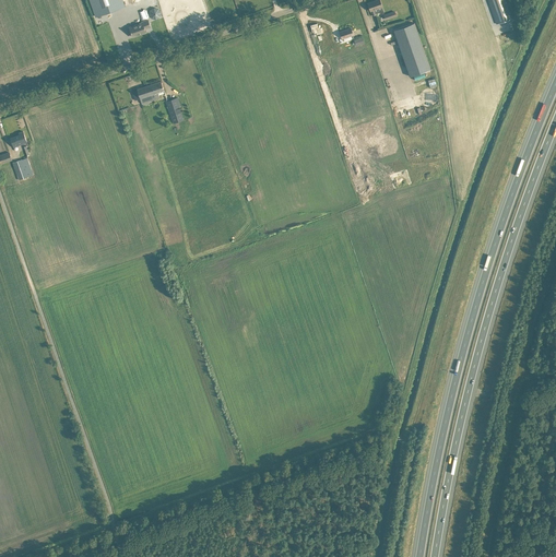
[(87,0),(93,14),(121,4),(120,0),(87,0)]
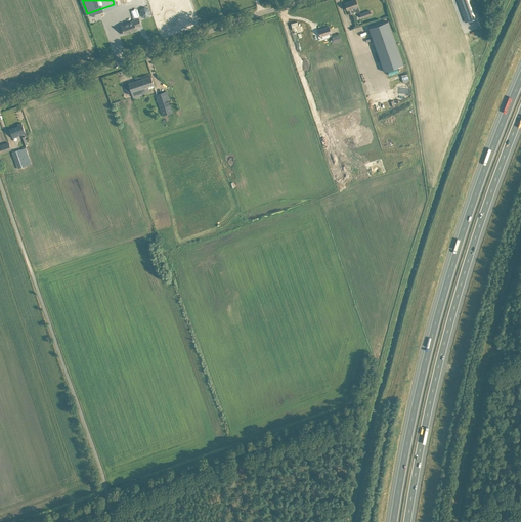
[(346,13),(350,11),(350,10),(348,6),(355,4),(353,0),(344,0),(342,1),(346,13)]
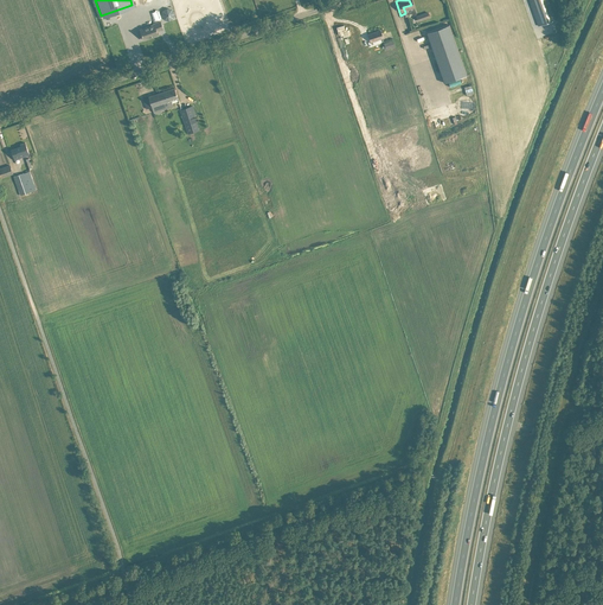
[(527,0),(536,24),(552,18),(545,0),(527,0)]
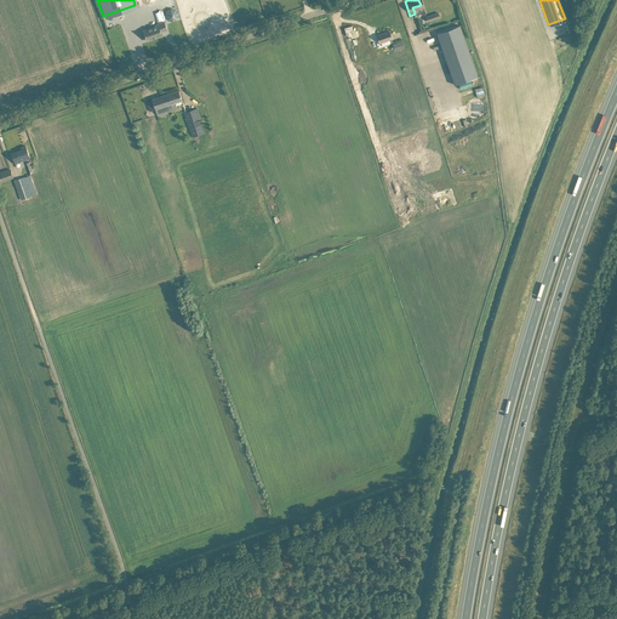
[(163,9),(163,13),(165,18),(170,20),(175,16),(176,11),(172,7),(167,6),(163,9)]
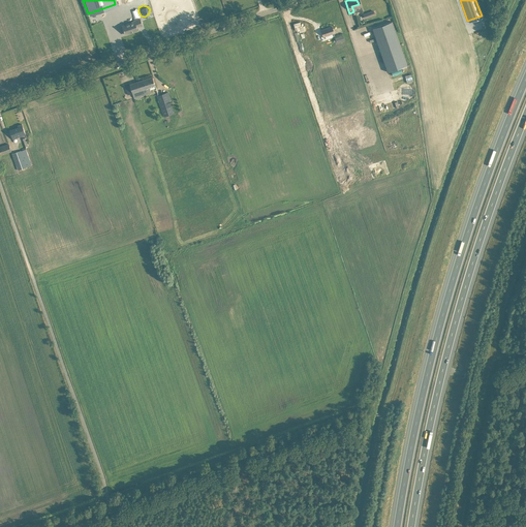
[(122,32),(135,28),(133,25),(140,24),(136,17),(131,19),(131,20),(119,24),(122,32)]
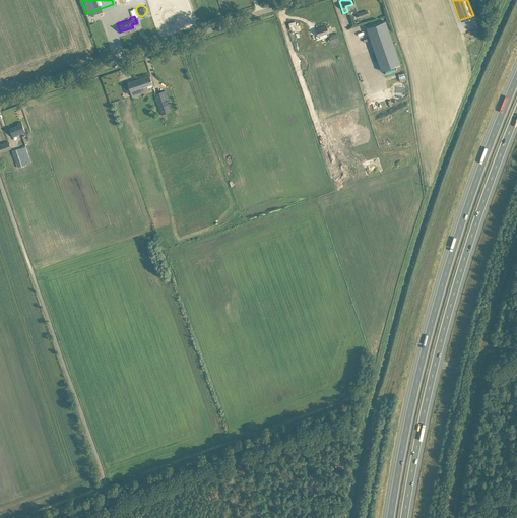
[(382,19),(363,25),(378,69),(397,62),(382,19)]
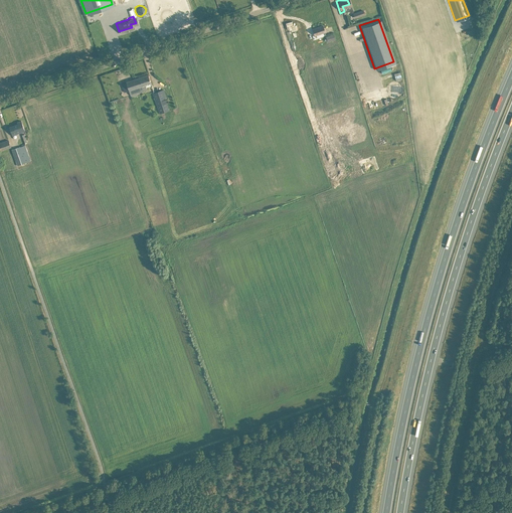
[(320,31),(322,30),(320,23),(310,27),(312,33),(313,33),(320,31)]
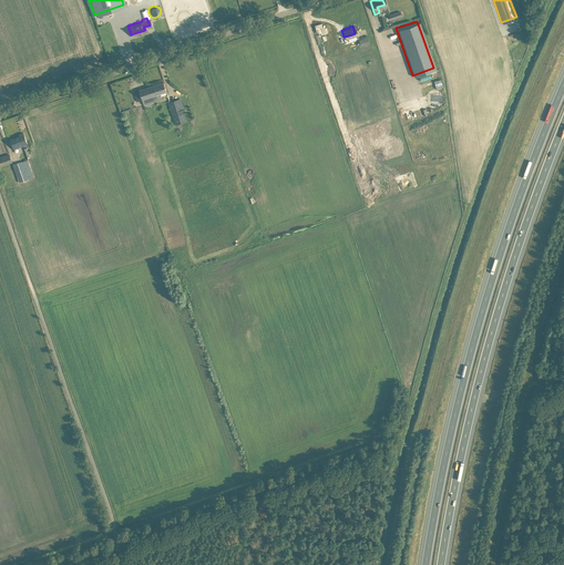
[(358,44),(367,41),(365,33),(356,37),(358,44)]
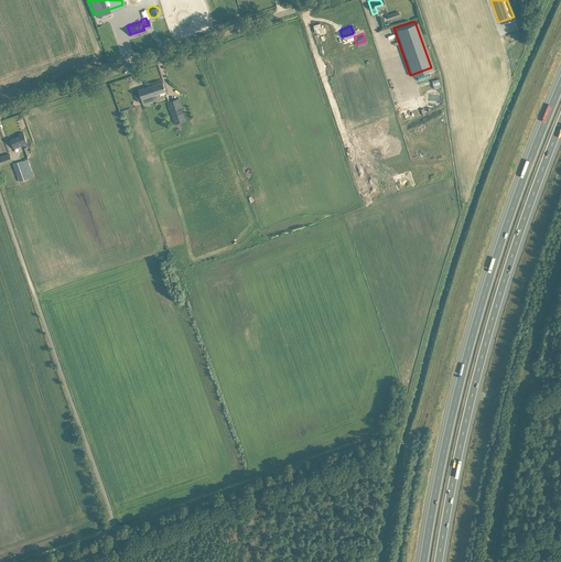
[(140,103),(158,97),(157,90),(162,89),(161,85),(160,79),(130,89),(133,98),(138,97),(140,103)]
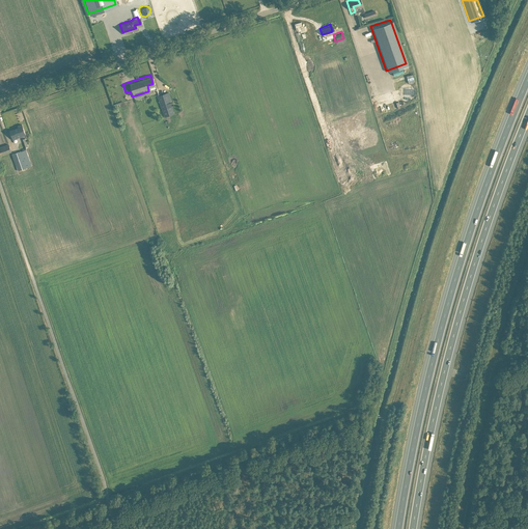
[(162,115),(171,112),(165,91),(155,94),(162,115)]
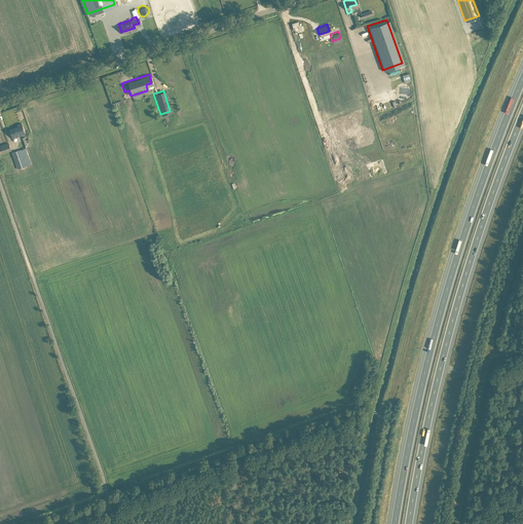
[(10,137),(14,135),(23,132),(19,121),(14,122),(15,125),(7,127),(10,137)]
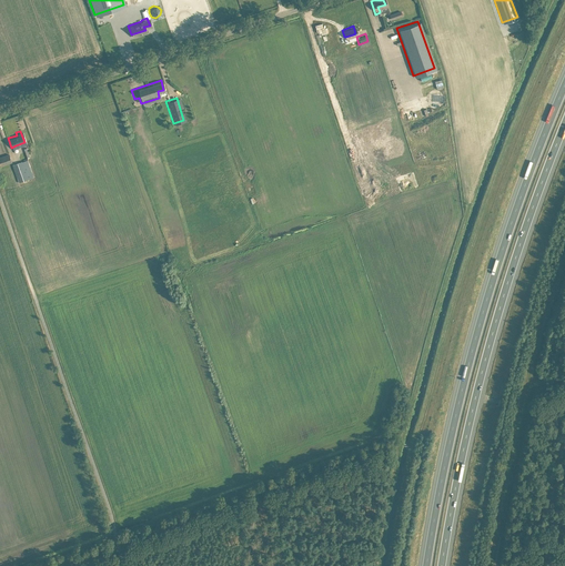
[(0,163),(9,160),(6,152),(0,154),(0,163)]
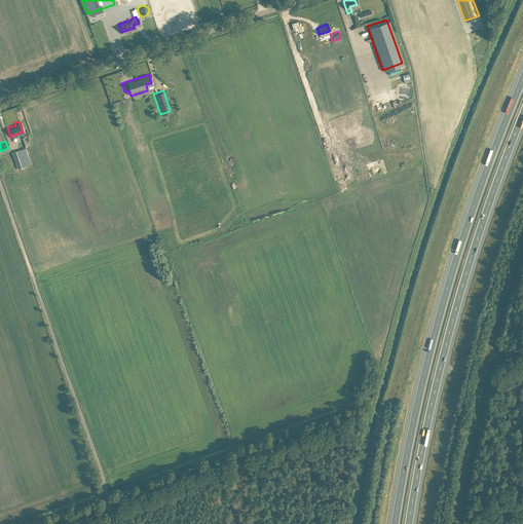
[(14,167),(29,162),(23,146),(9,151),(14,167)]
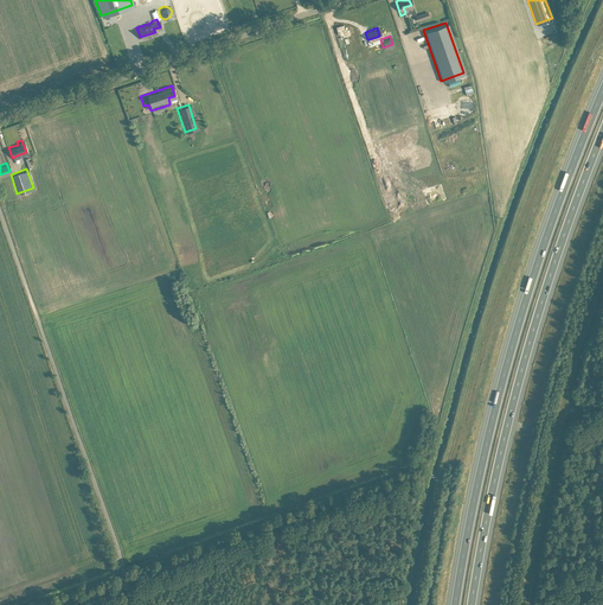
[(419,185),(436,179),(432,172),(417,178),(419,185)]
